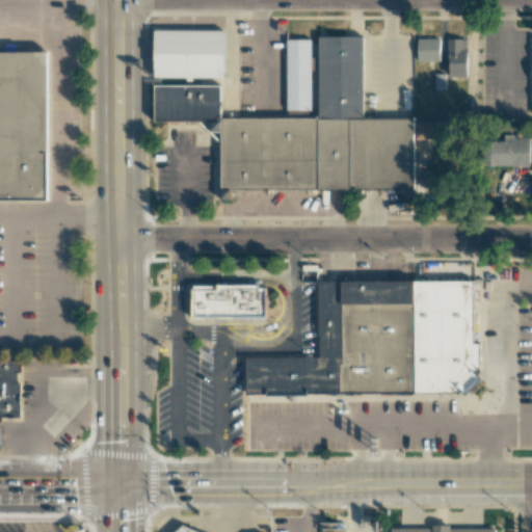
[(224,31),(155,29),(154,77),(223,78),(224,31)]
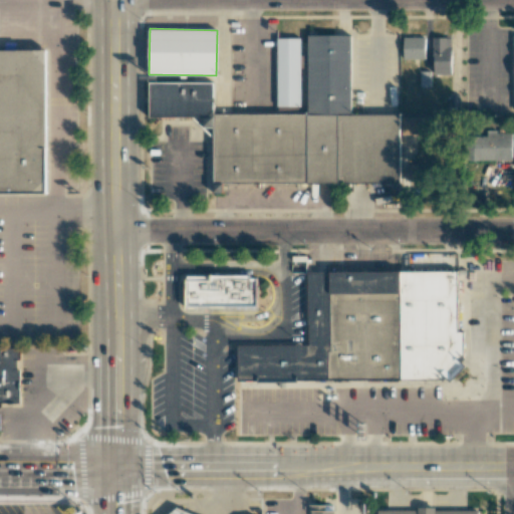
[(399,184),(399,114),(350,114),(350,35),(307,35),(307,113),(213,114),(213,82),(148,82),(148,117),(202,117),(202,127),(213,127),(213,193),(222,193),(222,184),(399,184)]
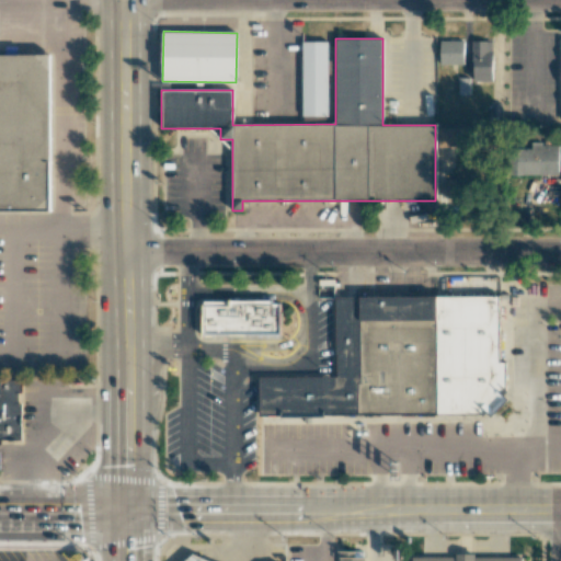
[(441,65),(464,65),(464,41),(439,42),(441,65)]
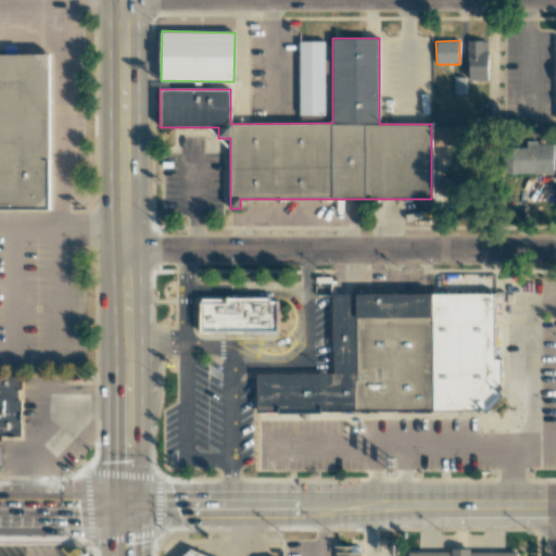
[(468,80),(488,80),(487,40),(468,41),(468,80)]
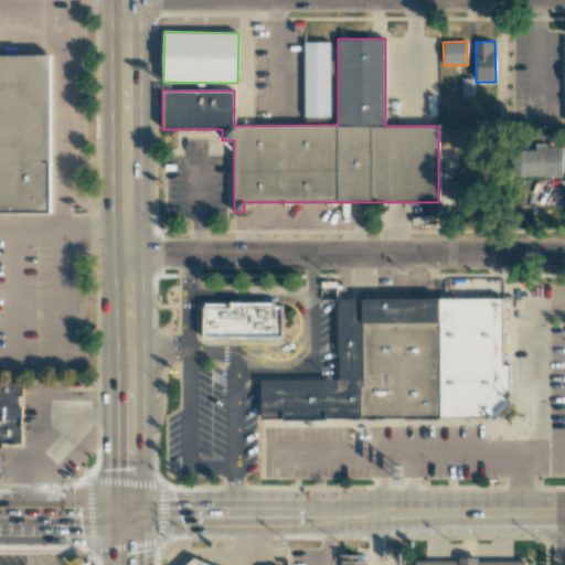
[(330,42),(304,42),(305,117),(330,117),(330,42)]
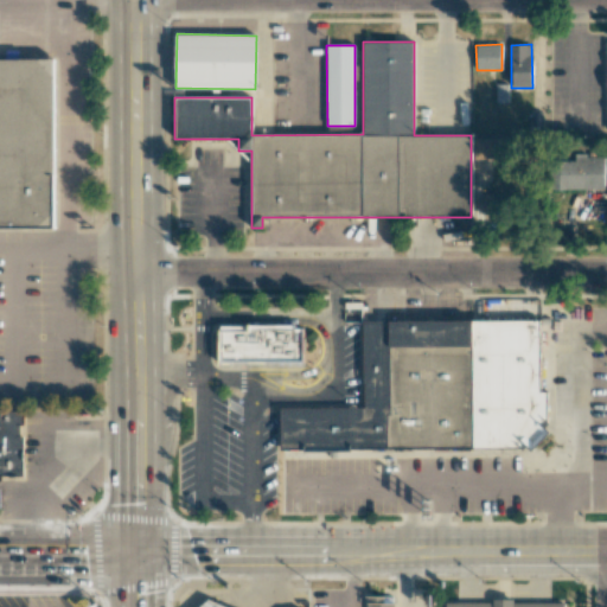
[(0,234),(61,234),(61,55),(0,55),(0,234)]
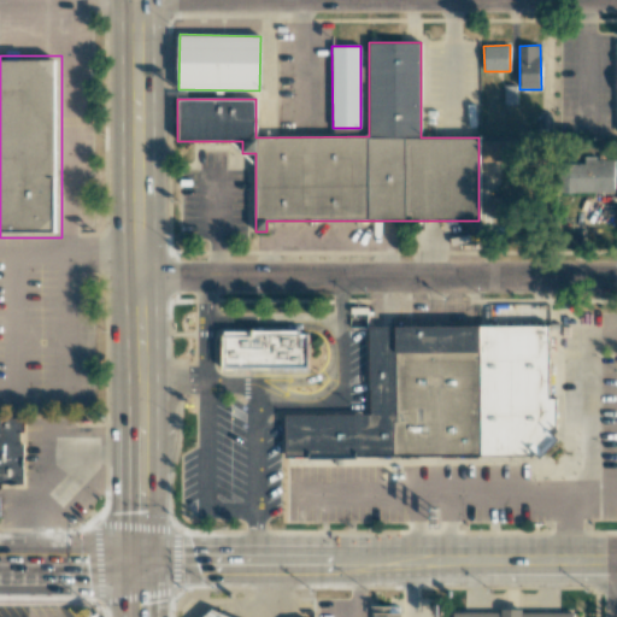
[(538,135),(552,135),(552,115),(539,113),(538,135)]
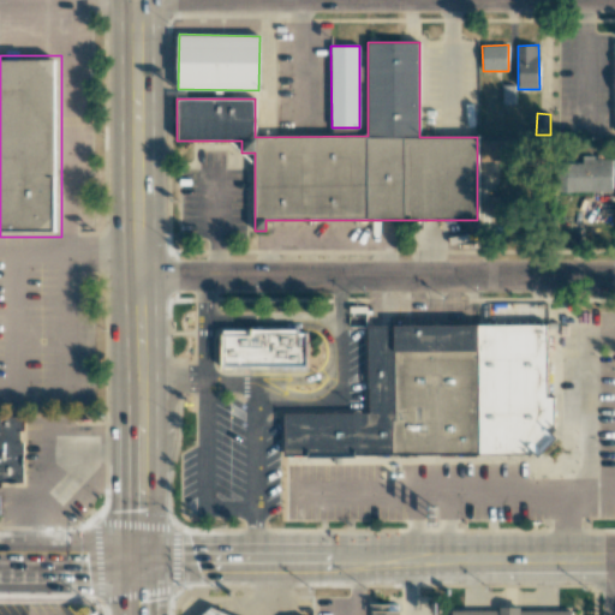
[(512,141),(482,139),(482,161),(512,161),(512,141)]
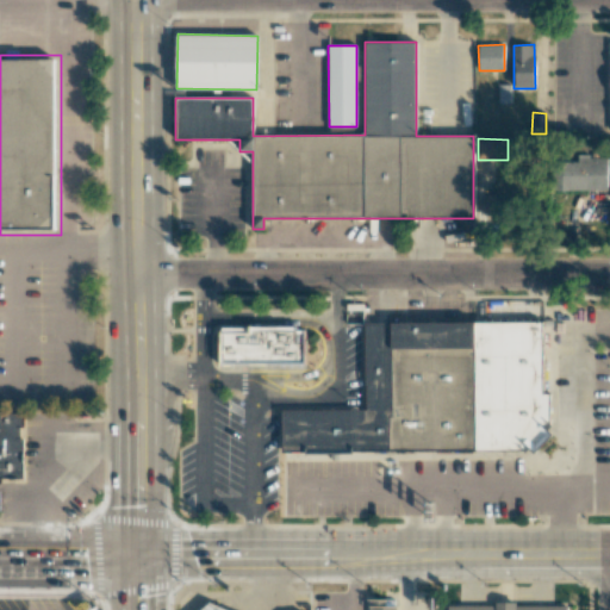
[(605,156),(577,157),(577,162),(555,162),(555,191),(607,190),(605,156)]
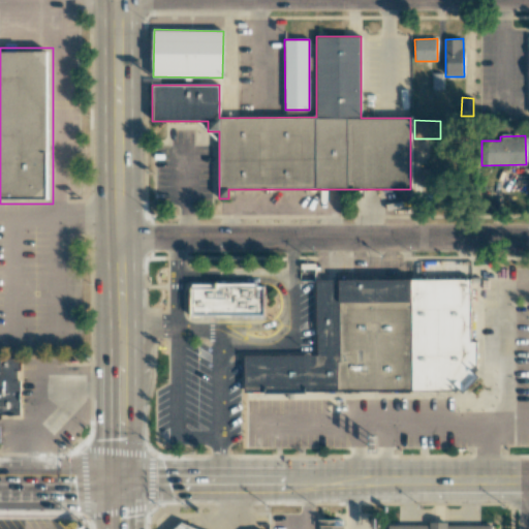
[(431,168),(418,169),(418,185),(431,185),(431,168)]
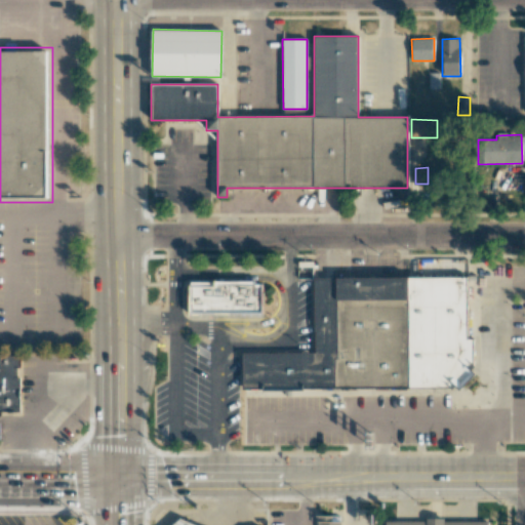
[(410,279),(314,278),(313,353),(243,353),(243,391),(411,392),(411,384),(457,385),(457,356),(410,356),(410,279)]
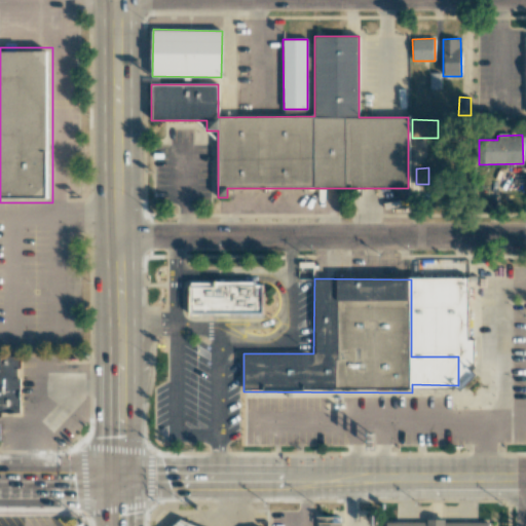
[(263,314),(263,283),(190,282),(190,313),(263,314)]
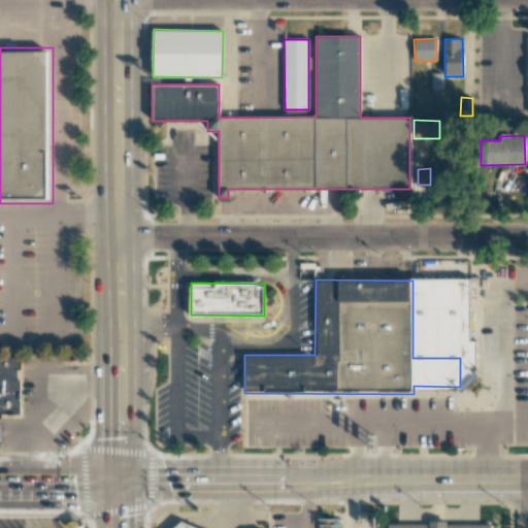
[(0,413),(20,414),(20,358),(0,357),(0,413)]
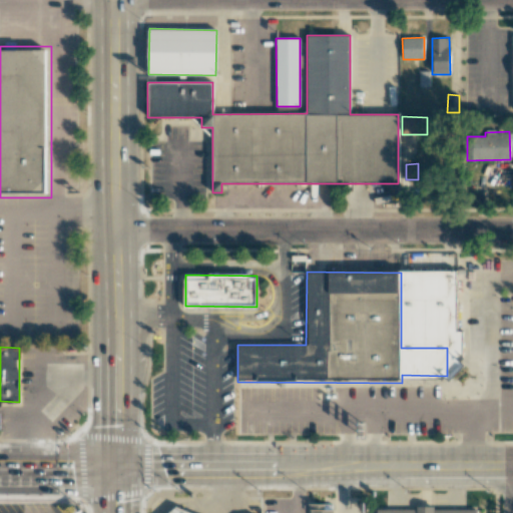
[(332,512),(333,510),(323,510),(323,504),(311,504),(310,512),(332,512)]
